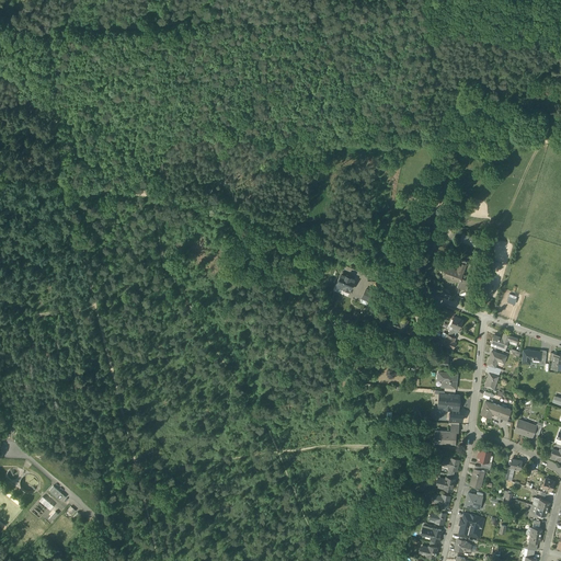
[(433,240),(442,242),(444,232),(435,230),(433,240)]
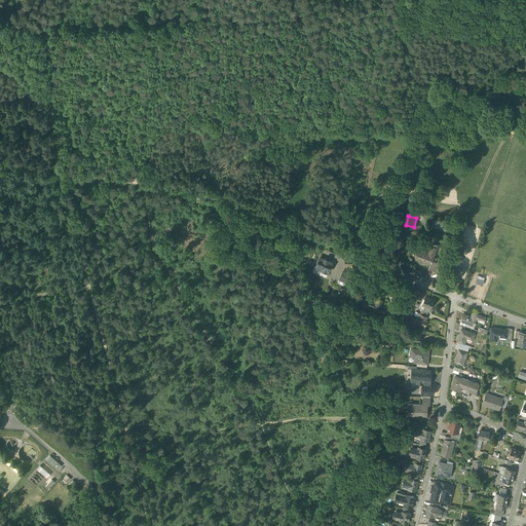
[(433,225),(444,229),(446,225),(434,221),(433,225)]
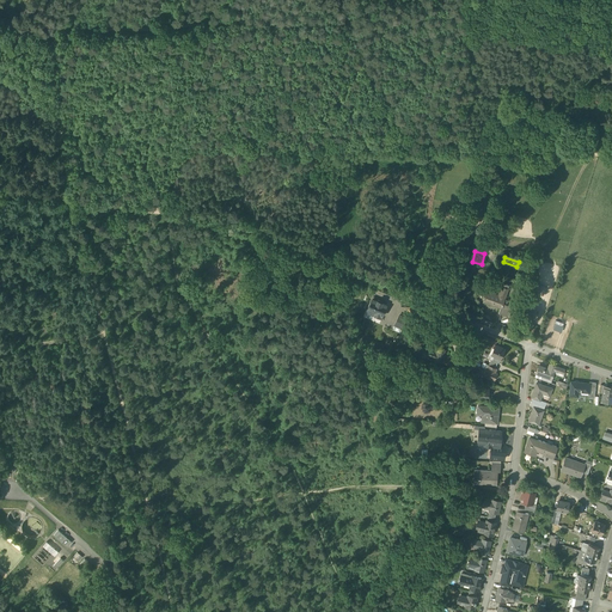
[(508,289),(507,288),(502,287),(501,287),(499,295),(494,294),(487,292),(483,301),(496,306),(496,305),(501,306),(501,308),(502,304),(508,289)]
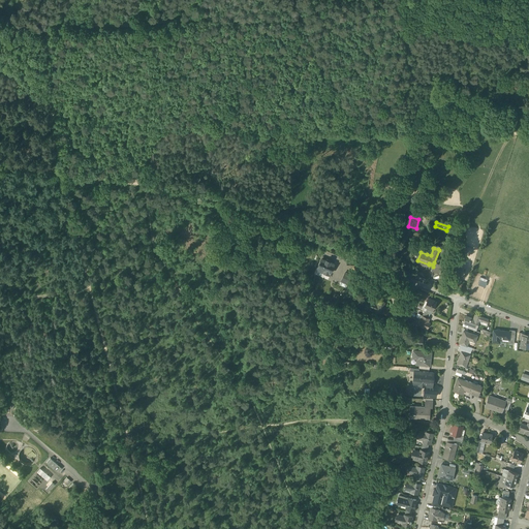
[(317,269),(325,273),(330,274),(334,265),(330,262),(331,261),(327,260),(325,260),(321,258),(317,269)]
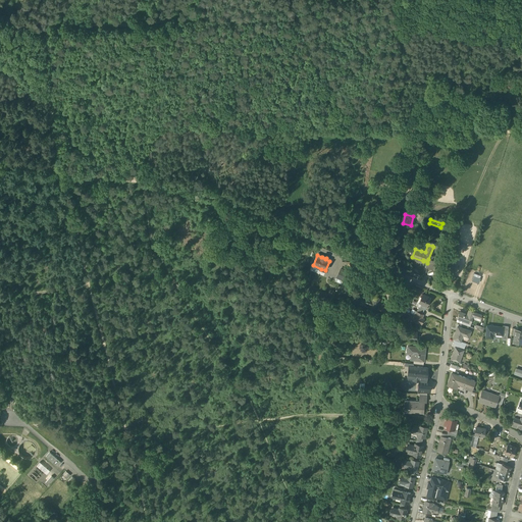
[(425,267),(433,270),(436,262),(428,259),(427,263),(425,267)]
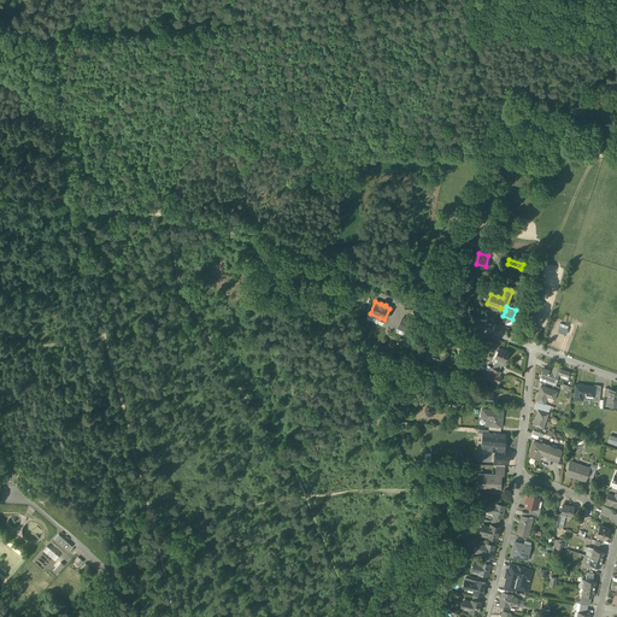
[(411,322),(403,318),(398,328),(406,331),(411,322)]
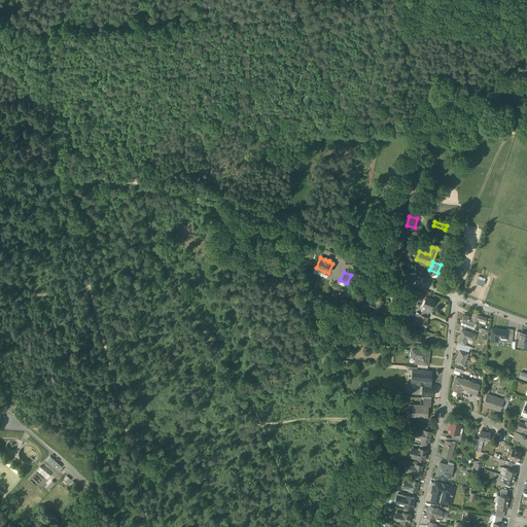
[(407,303),(413,306),(416,297),(410,295),(407,303)]
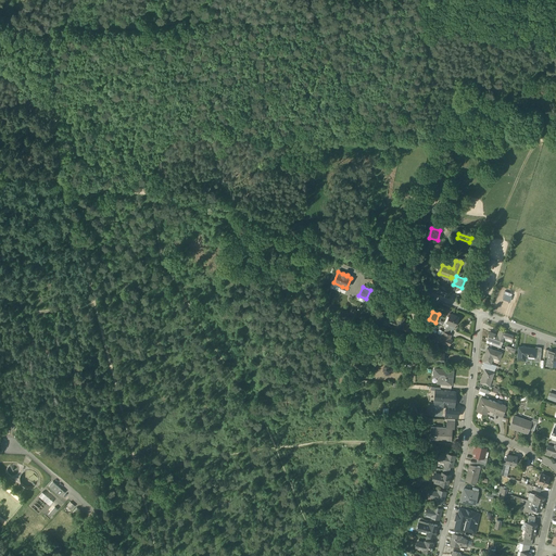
[(447,327),(454,329),(459,317),(450,313),(445,321),(449,323),(447,327)]
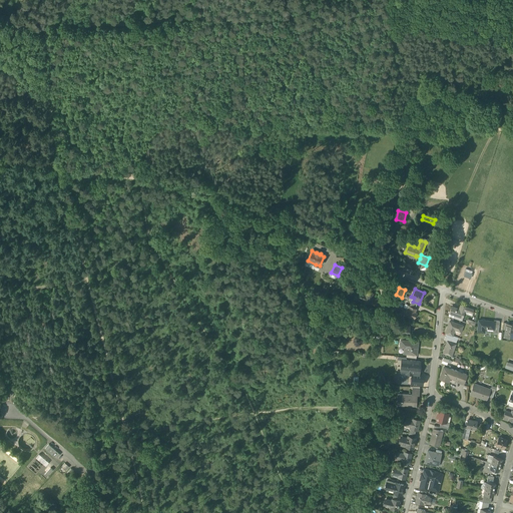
[(369,305),(369,303),(371,299),(371,297),(373,294),(364,290),(363,292),(360,292),(359,295),(357,294),(355,298),(360,300),(360,298),(363,299),(361,302),(368,305),(369,305)]
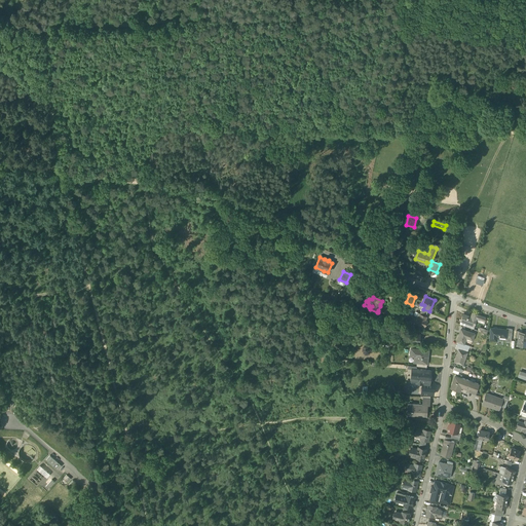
[(460,321),(474,326),(477,318),(484,322),(486,317),(473,312),(472,316),(473,316),(472,317),(471,316),(463,314),(460,321)]
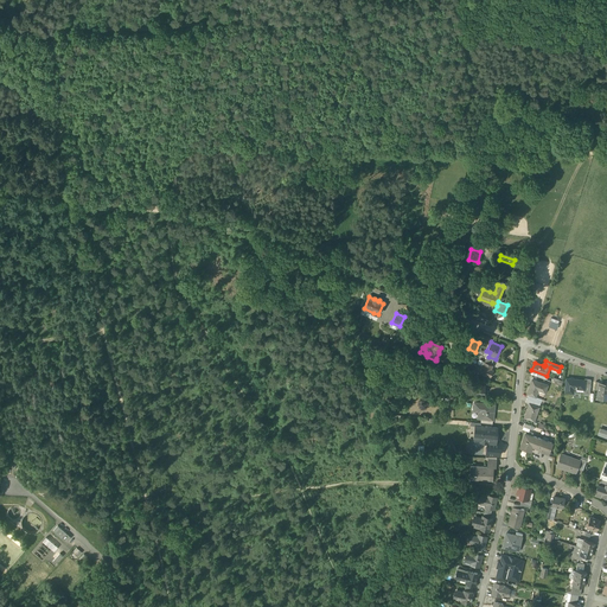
[(479,372),(489,376),(491,369),(492,365),(491,364),(484,362),(483,365),(479,372)]
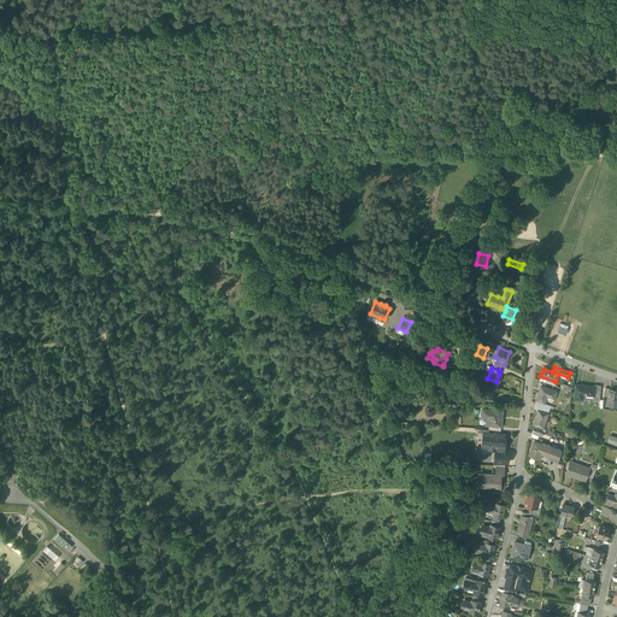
[(574,399),(581,399),(582,393),(586,394),(585,395),(587,395),(587,394),(594,395),(595,387),(594,387),(576,385),(574,399)]
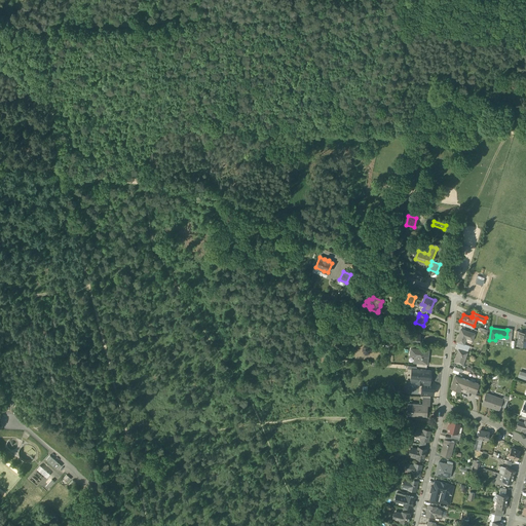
[(457,342),(463,344),(466,338),(466,337),(473,339),(474,334),(460,329),(456,341),(457,342)]
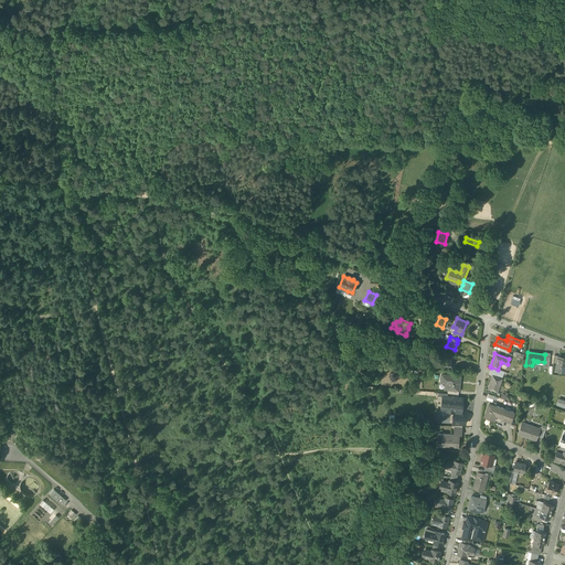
[(440,366),(450,369),(451,359),(441,358),(440,366)]
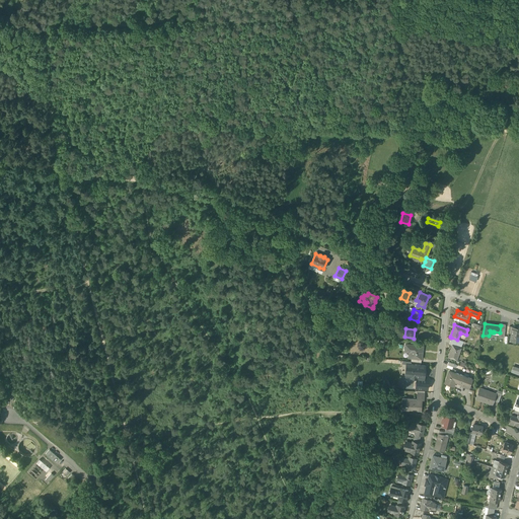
[(412,358),(422,359),(423,346),(405,344),(404,350),(410,351),(409,357),(412,358)]
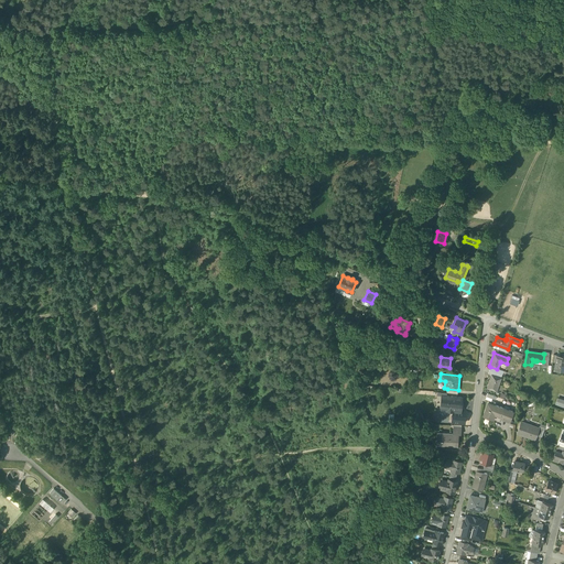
[(487,388),(497,391),(501,378),(500,378),(495,376),(491,375),(487,388)]
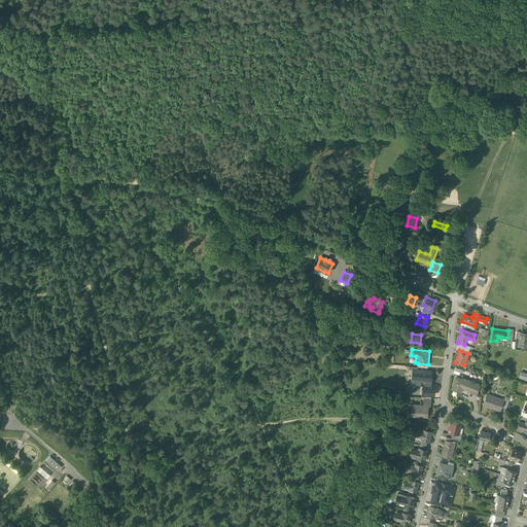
[(416,383),(423,384),(429,384),(430,378),(431,378),(432,372),(414,370),(413,379),(412,379),(412,383),(416,384),(416,383)]
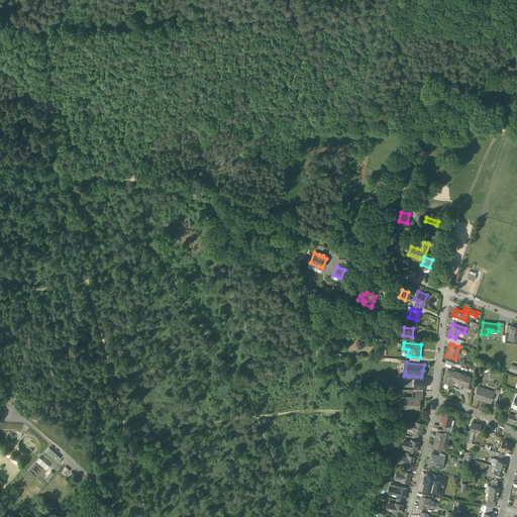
[(459,384),(460,385),(463,376),(447,370),(443,381),(449,383),(450,380),(460,383),(459,384)]
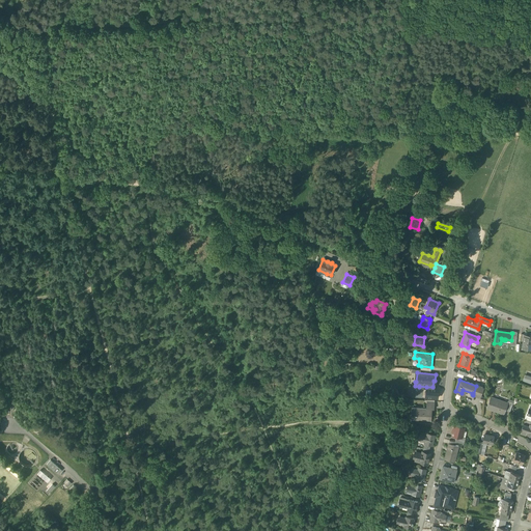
[(483,388),(476,386),(473,395),(479,397),(483,388)]
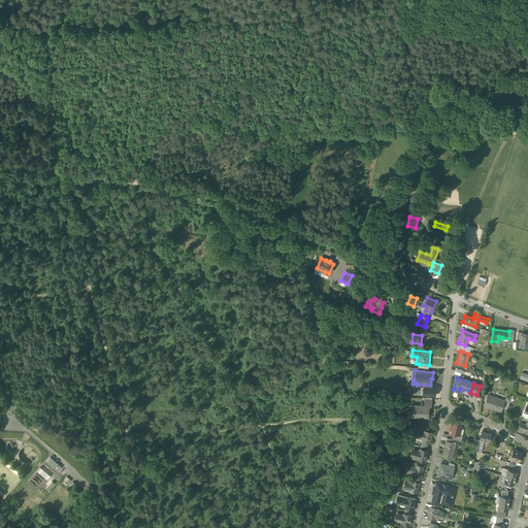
[(436,386),(430,385),(424,385),(423,394),(435,395),(436,386)]
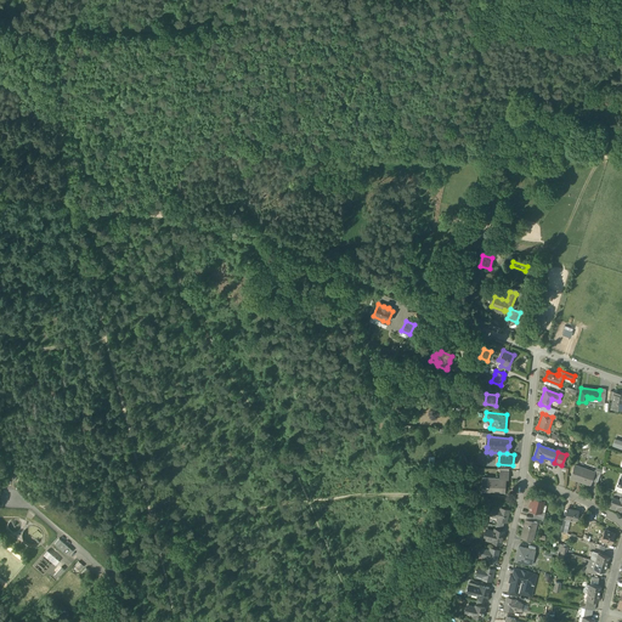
[(571,478),(591,485),(592,480),(594,474),(593,473),(584,470),(584,469),(575,465),(571,478)]
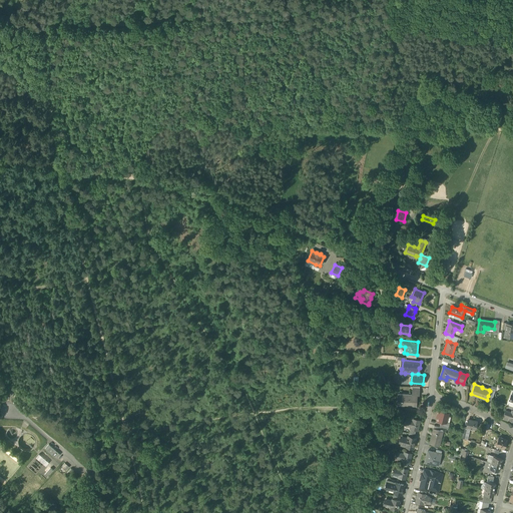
[(402,404),(417,405),(417,400),(415,400),(416,395),(416,394),(412,394),(398,393),(397,400),(401,400),(401,401),(402,401),(402,404)]
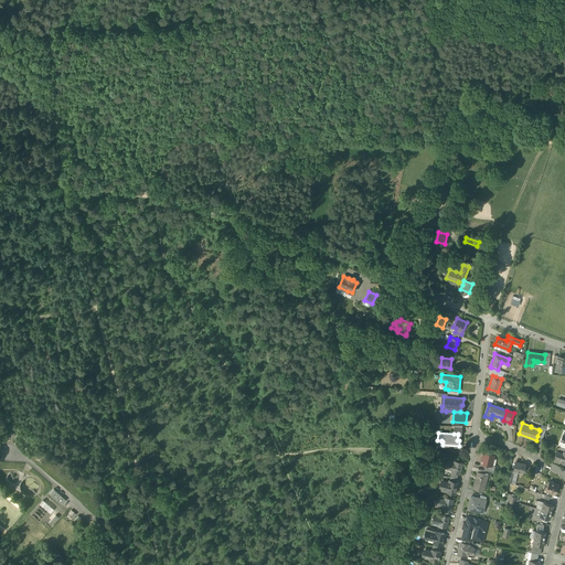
[(561,461),(564,462),(564,451),(563,454),(557,451),(555,458),(561,460),(561,461)]
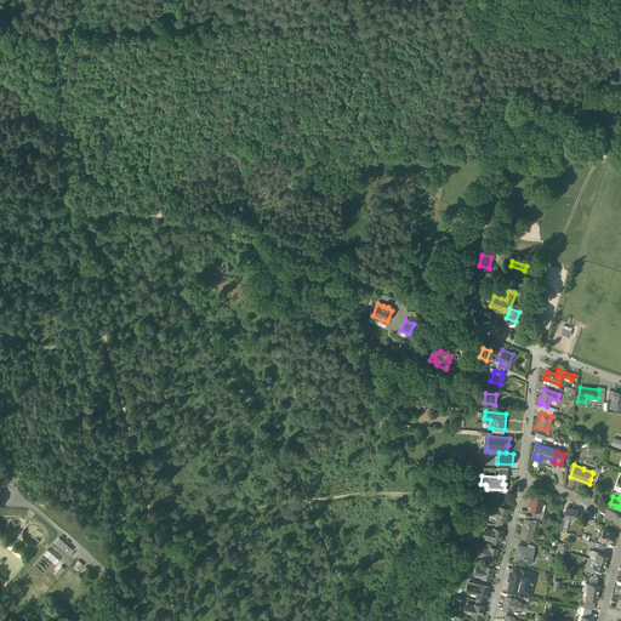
[(534,510),(540,511),(542,500),(531,497),(531,501),(530,500),(529,505),(530,505),(529,508),(534,510)]
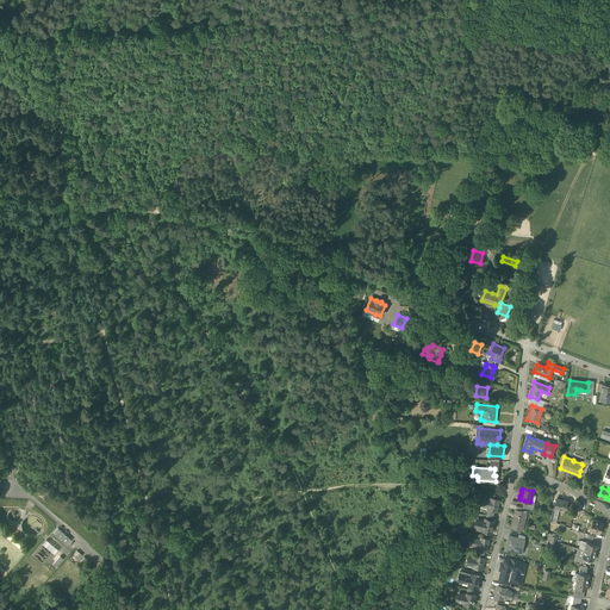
[(481,504),(483,504),(489,506),(487,509),(495,511),(496,511),(499,499),(491,497),(490,499),(483,498),(481,504)]
